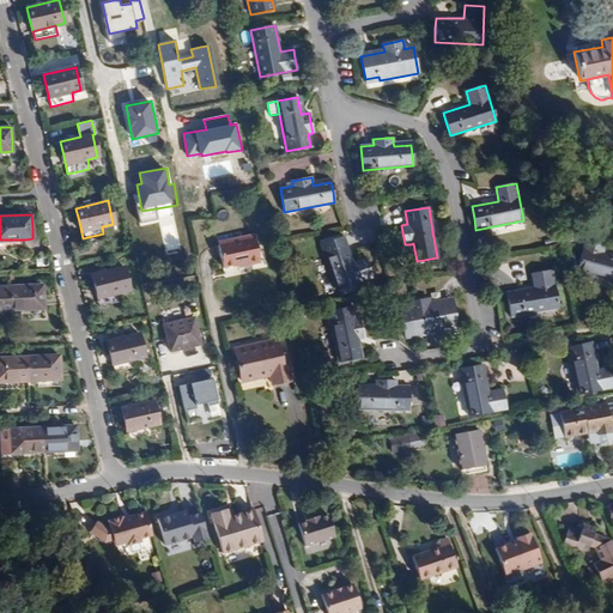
[(612,280),(612,255),(604,253),(607,240),(587,234),(577,271),(608,279),(612,280)]
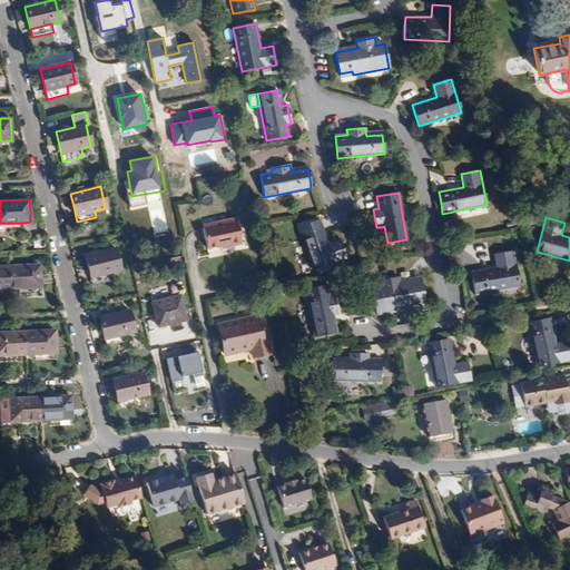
[(203,225),(203,227),(237,220),(237,218),(203,225)]
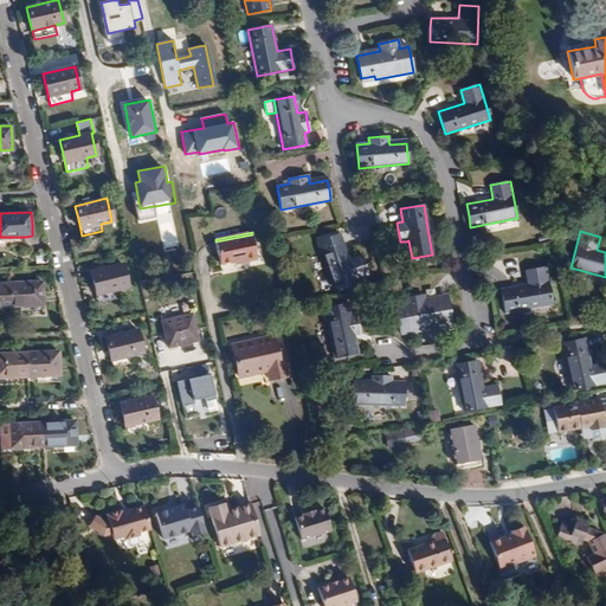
[(331,287),(368,274),(361,255),(348,259),(343,244),(340,233),(316,242),(331,287)]
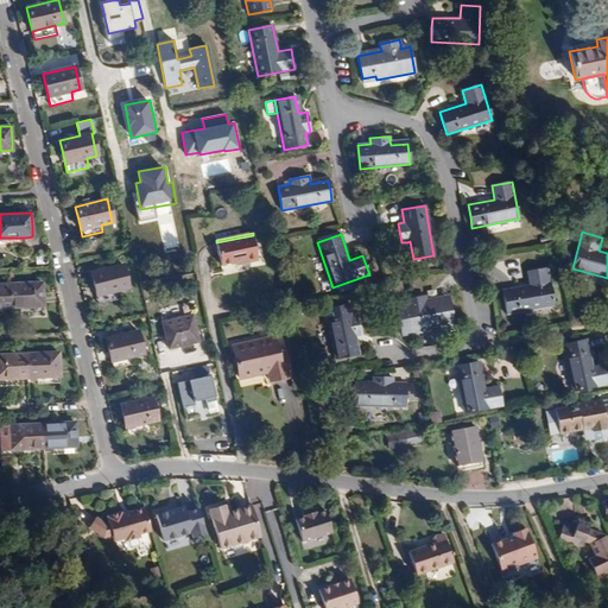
[(216,242),(221,265),(228,264),(235,263),(245,260),(246,263),(258,260),(253,235),(216,242)]
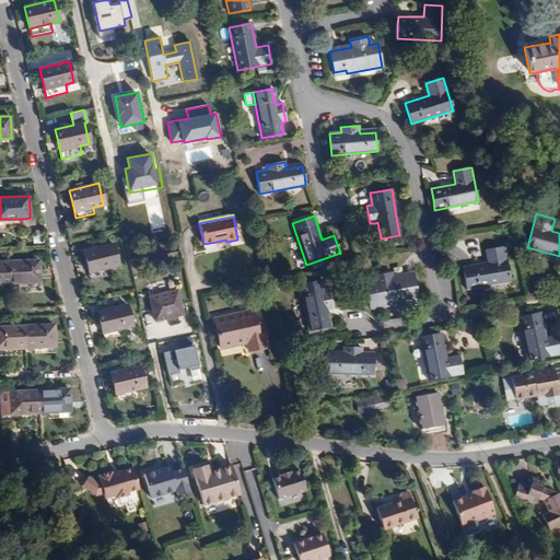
[(25,229),(24,219),(0,219),(0,226),(19,225),(25,229)]
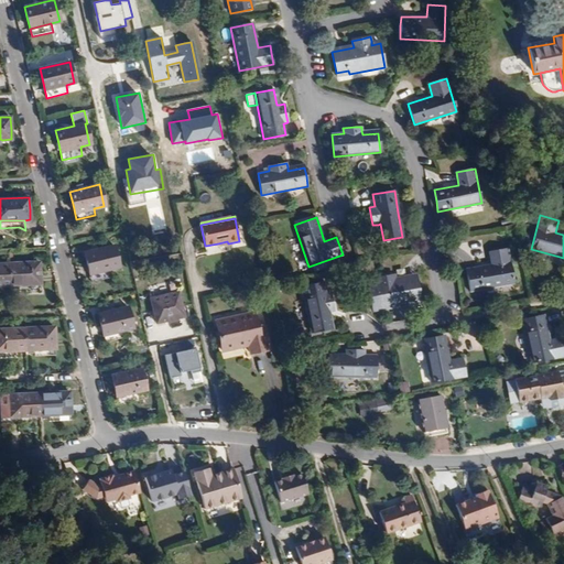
[(114,246),(84,252),(87,267),(91,282),(110,278),(108,269),(119,267),(114,246)]
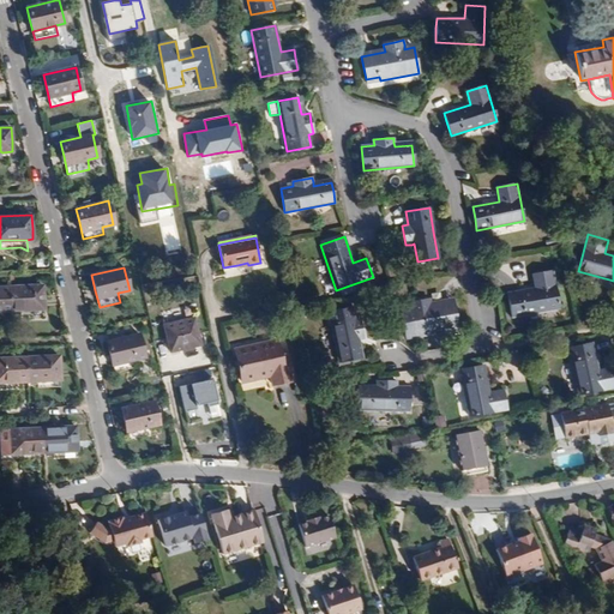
[(559,308),(552,271),(531,275),(535,288),(507,293),(510,304),(512,317),(559,308)]
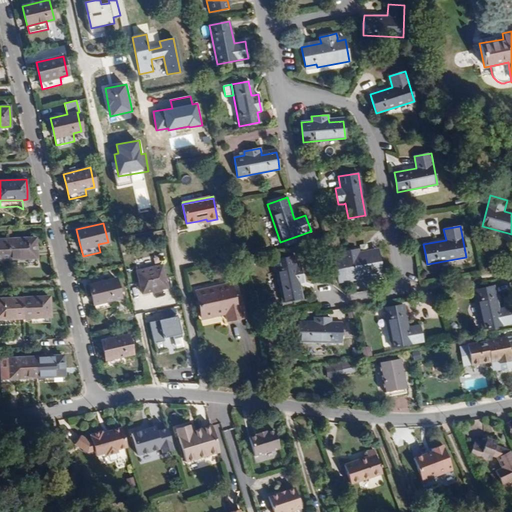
[(35,238),(7,239),(8,259),(17,259),(36,258),(36,248),(35,238)]
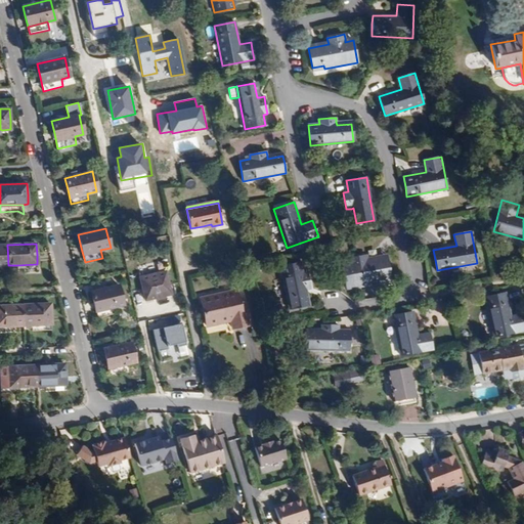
[(7,245),(0,245),(0,265),(0,266),(4,265),(8,265),(7,245)]
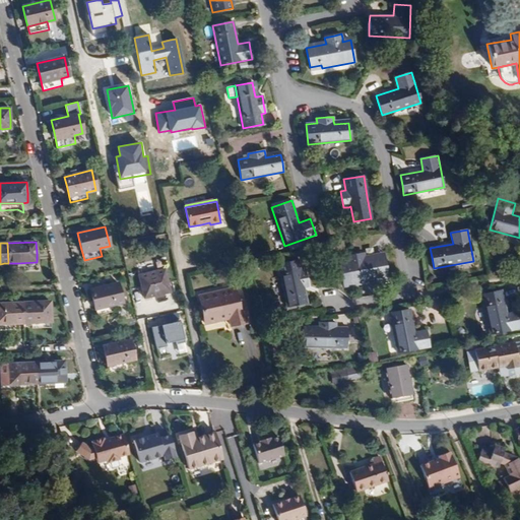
[(385,263),(384,256),(365,260),(364,257),(363,253),(346,256),(347,260),(347,263),(339,264),(343,286),(377,280),(377,277),(387,275),(385,263)]
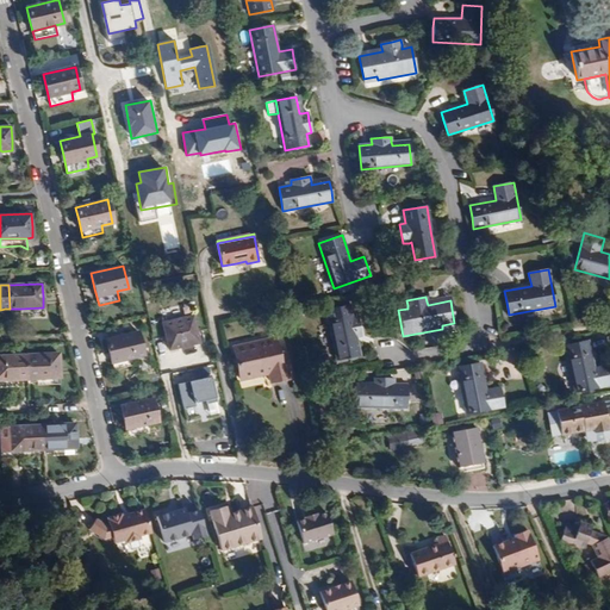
[(336,360),(356,356),(353,338),(356,337),(361,336),(359,327),(358,317),(352,318),(349,305),(327,310),(336,360)]
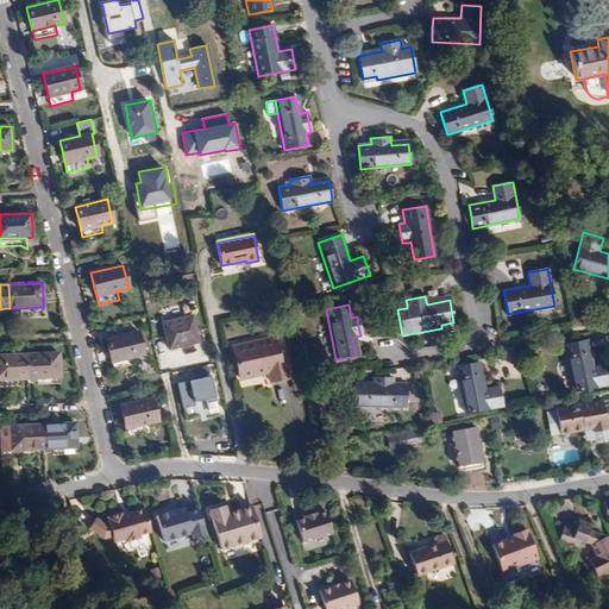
[(192,315),(162,322),(168,349),(183,345),(199,341),(192,315)]
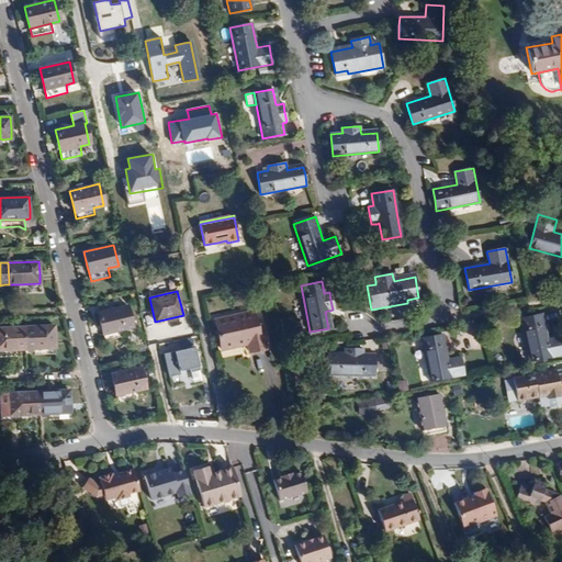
[(127,305),(97,313),(99,322),(102,335),(123,329),(133,327),(127,305)]
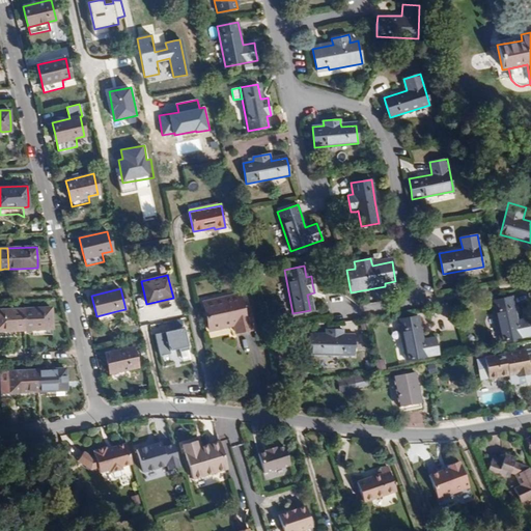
[(203,305),(208,330),(222,328),(233,325),(234,333),(251,330),(246,306),(242,307),(240,295),(218,299),(219,302),(203,305)]
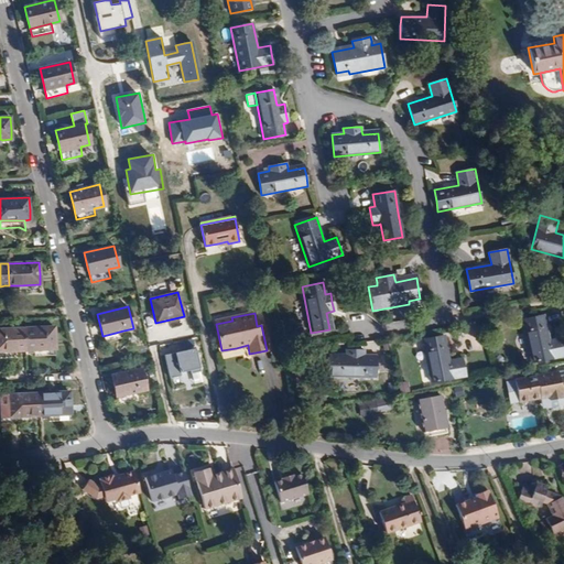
[(531,362),(563,355),(563,349),(561,337),(549,339),(545,324),(544,315),(521,320),(531,362)]
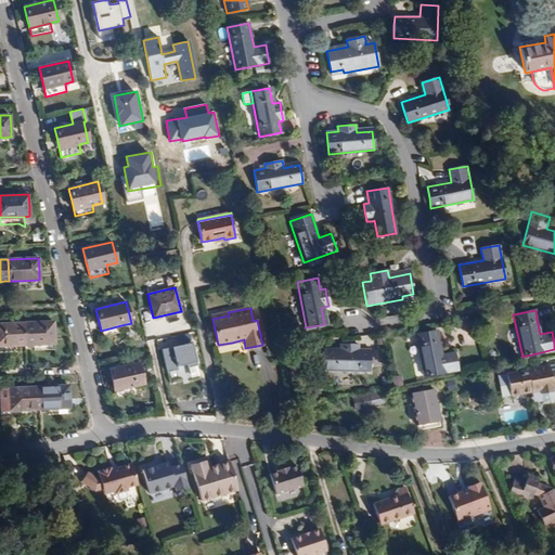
[(261,319),(257,320),(262,345),(267,344),(261,319)]
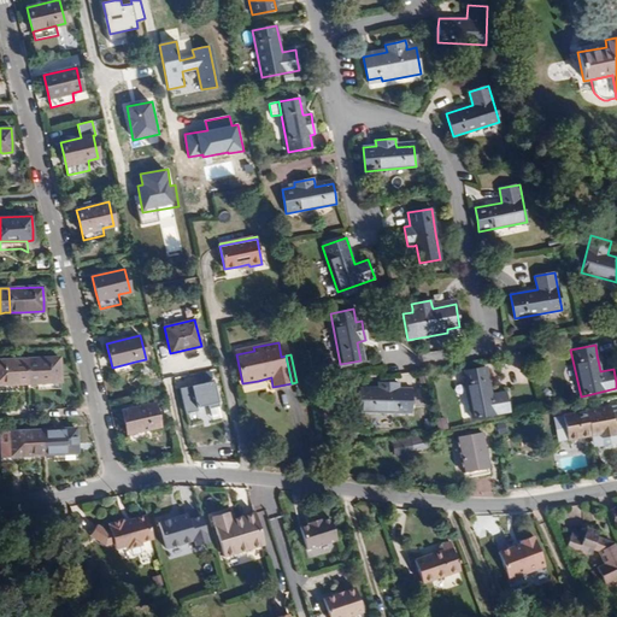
[(59,358),(27,359),(27,383),(37,383),(60,382),(60,368),(59,358)]
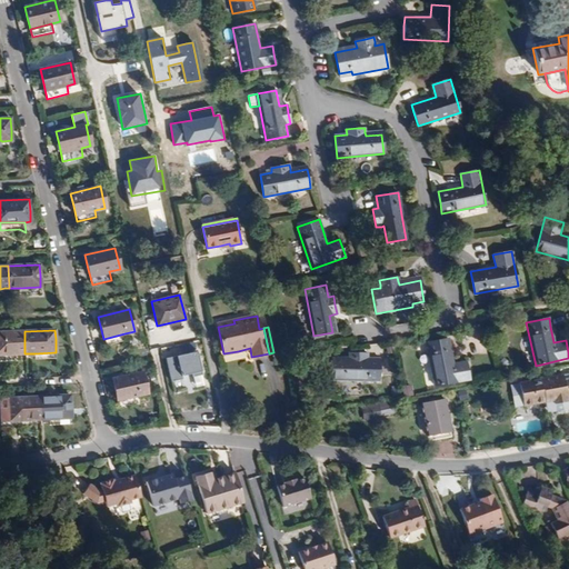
[(25,331),(0,332),(0,355),(16,355),(20,353),(25,353),(25,331)]
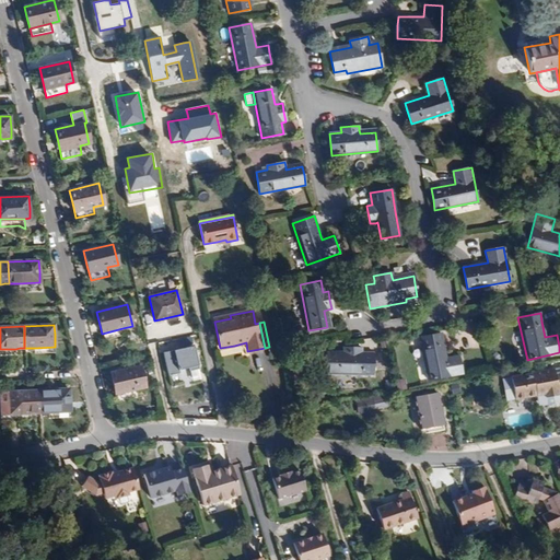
[(102,334),(104,341),(125,336),(123,328),(102,334)]
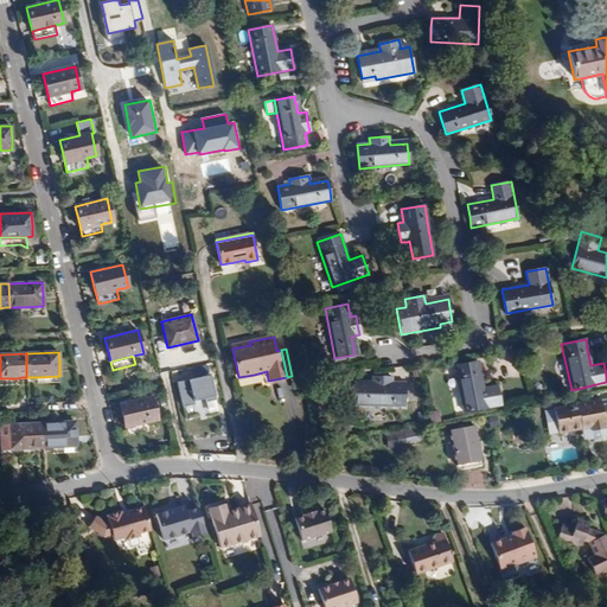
[(464,411),(500,404),(497,385),(484,388),(479,360),(464,363),(454,365),(464,411)]
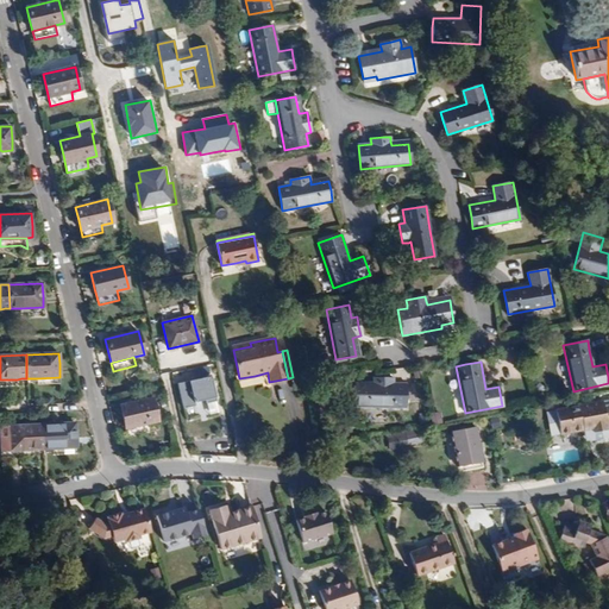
[(212,376),(177,383),(183,409),(196,406),(195,401),(201,400),(217,397),(212,376)]
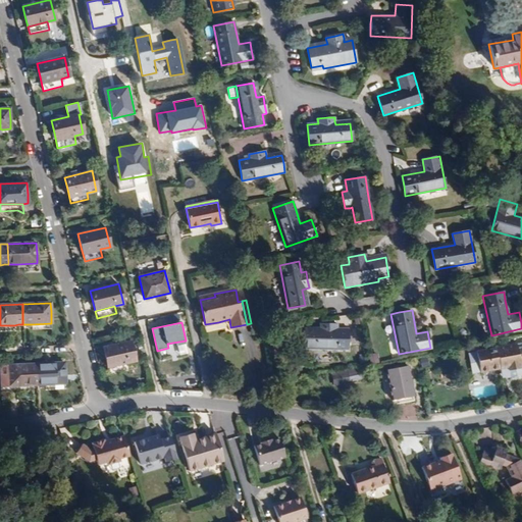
[(348,349),(348,328),(336,328),(336,323),(328,323),(319,323),(319,328),(319,331),(304,330),(304,349),(348,349)]
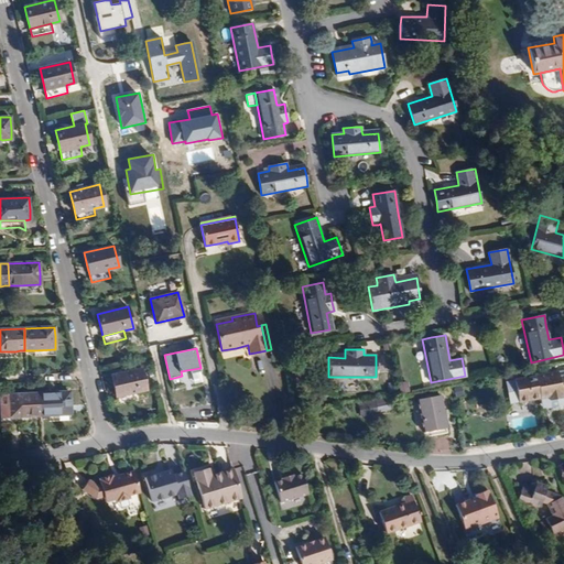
[(141,369),(111,376),(114,386),(117,398),(138,392),(147,390),(141,369)]
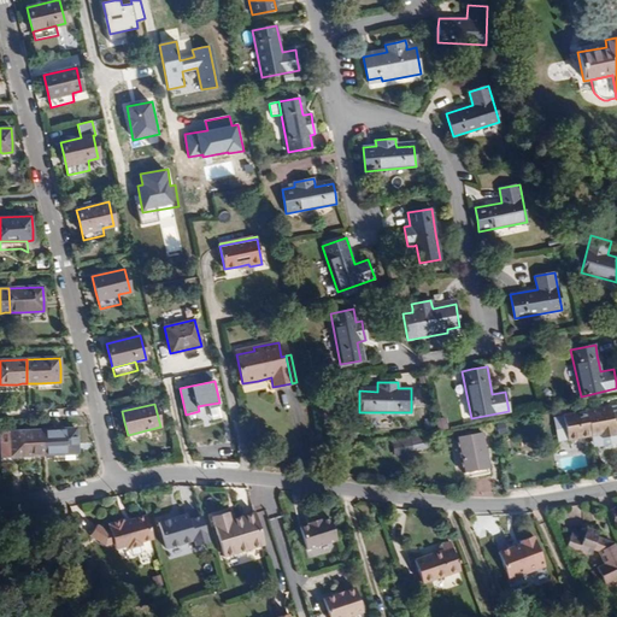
[(616,412),(612,413),(611,409),(564,417),(568,442),(582,440),(592,439),(592,436),(600,435),(600,436),(601,440),(605,442),(615,441),(616,438),(616,434),(616,433),(616,412)]
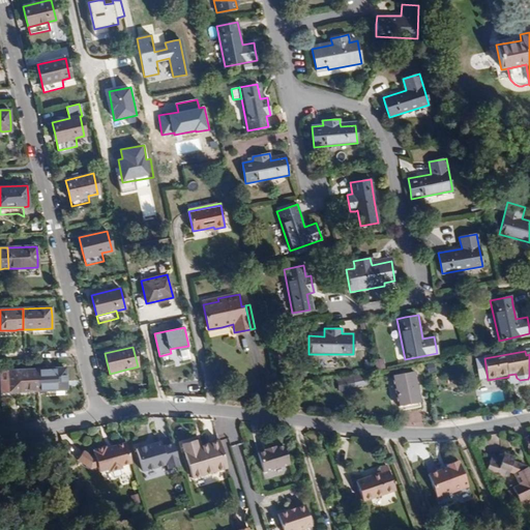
[(375,370),(383,369),(382,359),(374,360),(375,370)]
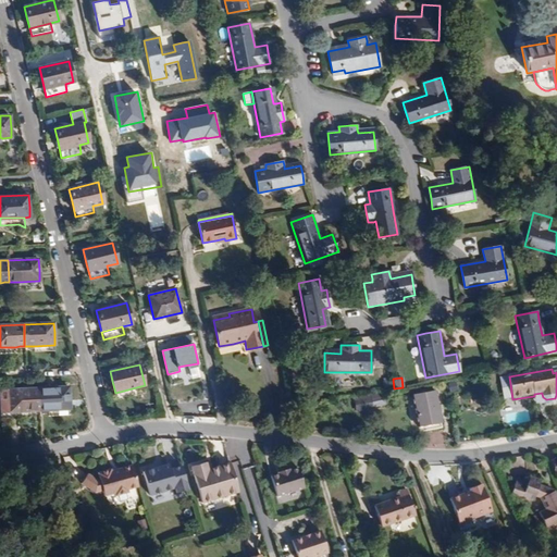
[(69,386),(39,388),(40,410),(45,410),(49,410),(70,408),(69,386)]
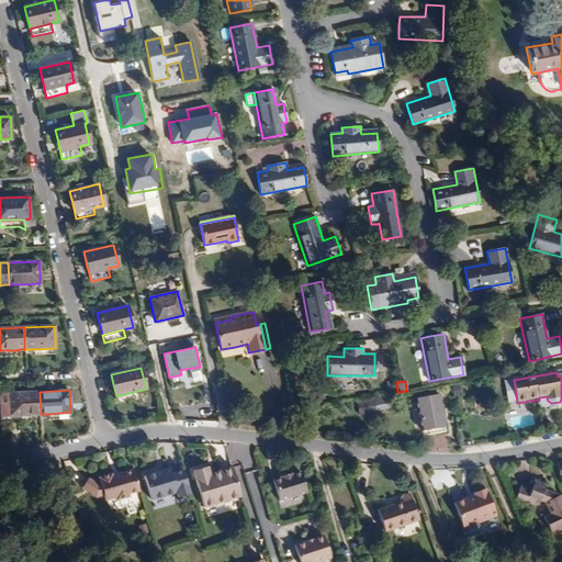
[(116,396),(117,404),(139,398),(137,391),(116,396)]
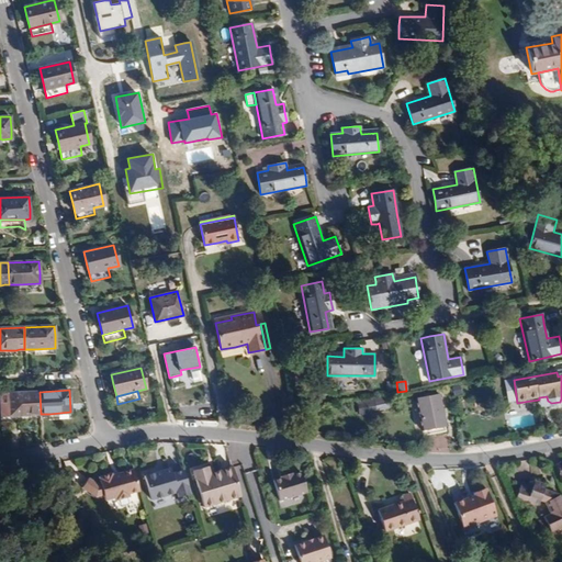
[(35,414),(41,414),(40,392),(9,394),(0,394),(0,412),(1,423),(10,422),(10,420),(10,416),(18,415),(19,420),(32,420),(31,414),(35,414)]
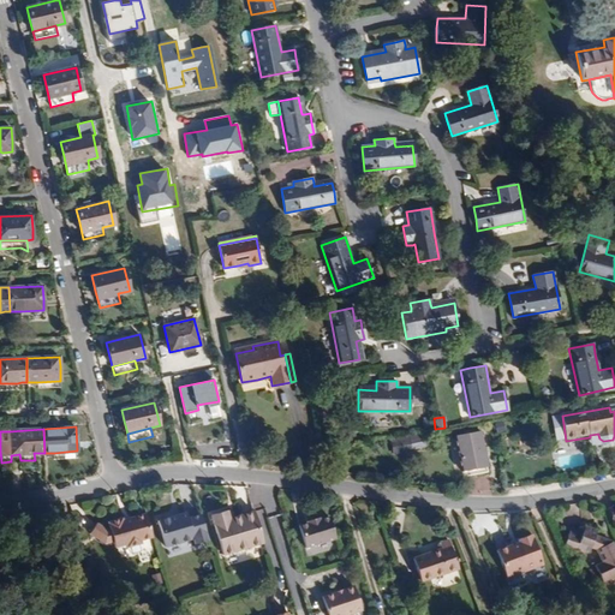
[(429,435),(428,431),(390,439),(393,454),(412,451),(412,448),(411,440),(429,435)]
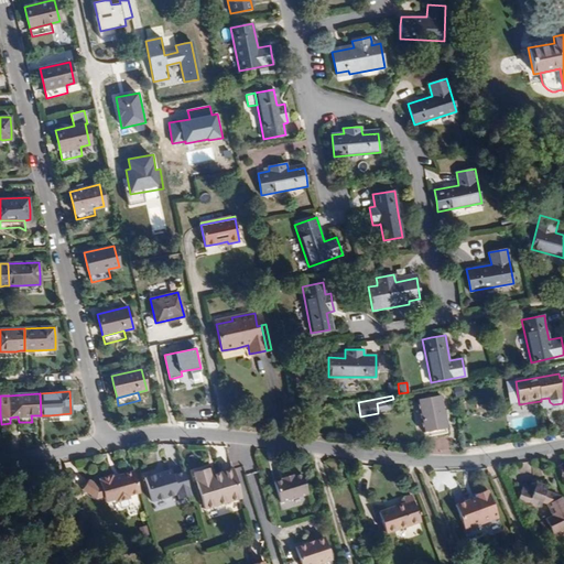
[(447,433),(441,396),(418,400),(424,437),(442,434),(447,433)]
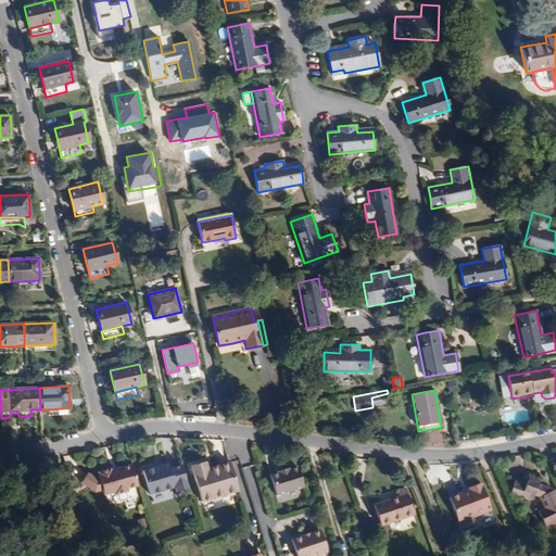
[(373,405),(390,402),(388,393),(371,397),(373,405)]
